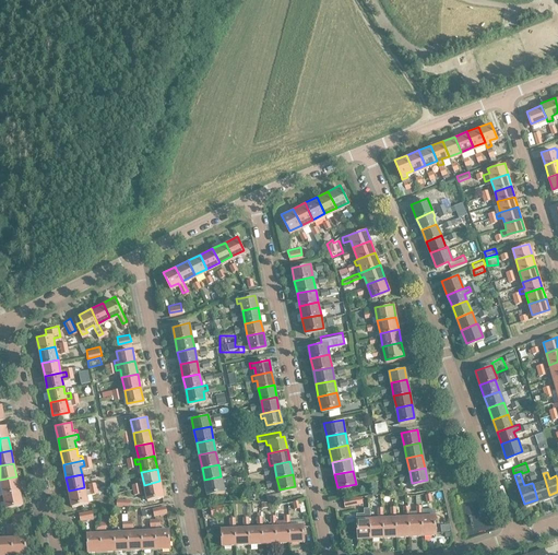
[(19,489),(16,476),(0,480),(3,493),(19,489)]
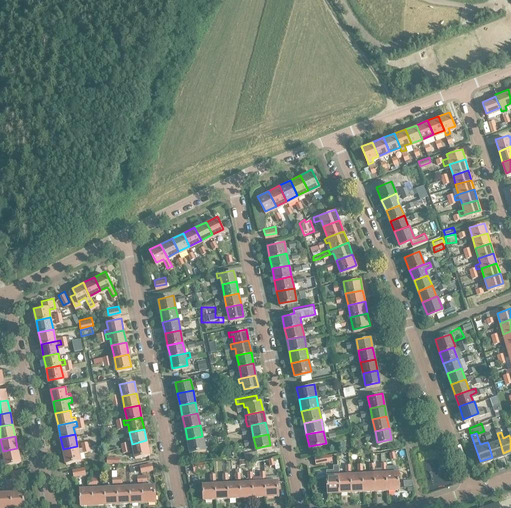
[(202,436),(187,439),(189,451),(205,448),(202,436)]
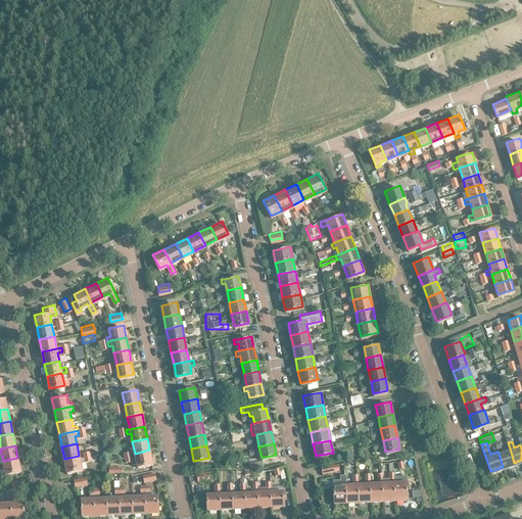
[(514,463),(510,449),(499,453),(503,467),(514,463)]
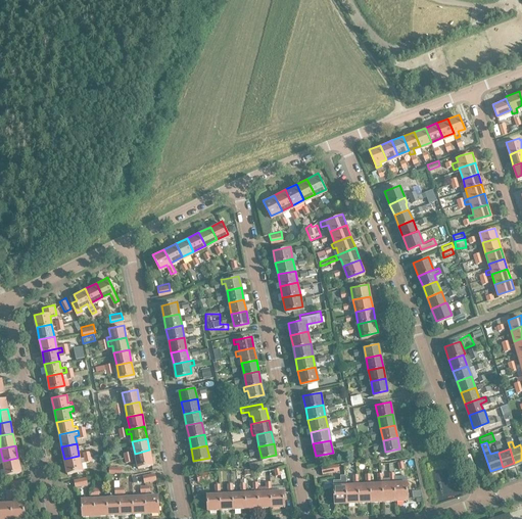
[(152,462),(149,450),(135,454),(137,466),(152,462)]
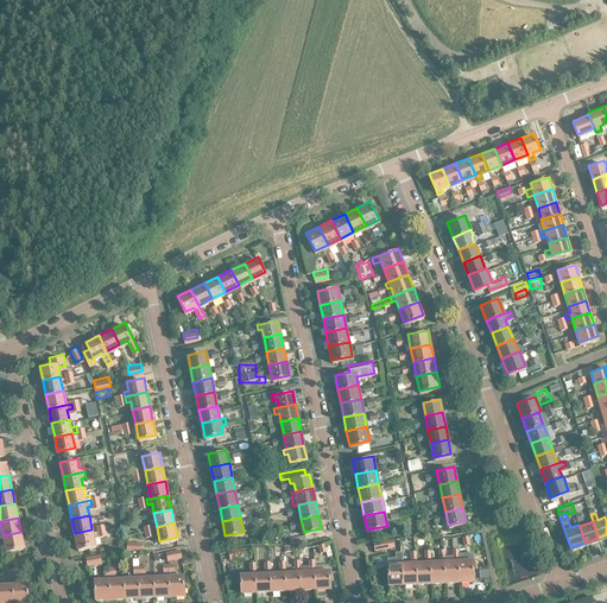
[(92,529),(75,533),(77,547),(95,544),(93,535),(97,534),(96,528),(92,529)]
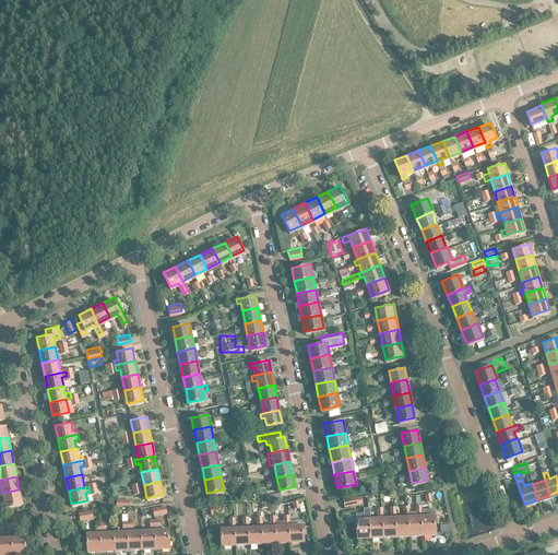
[(19,489),(3,493),(6,506),(22,503),(19,489)]
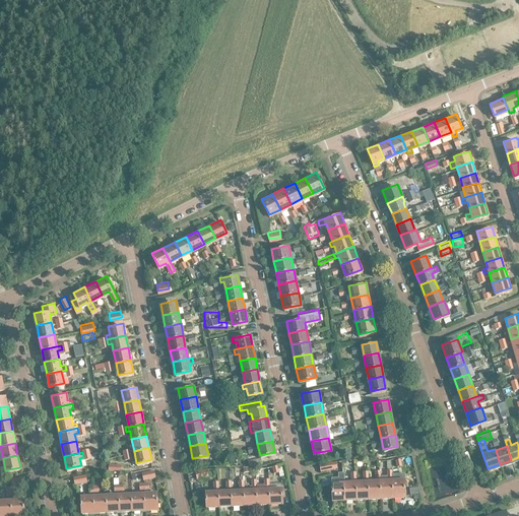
[(332,466),(330,459),(319,462),(320,468),(332,466)]
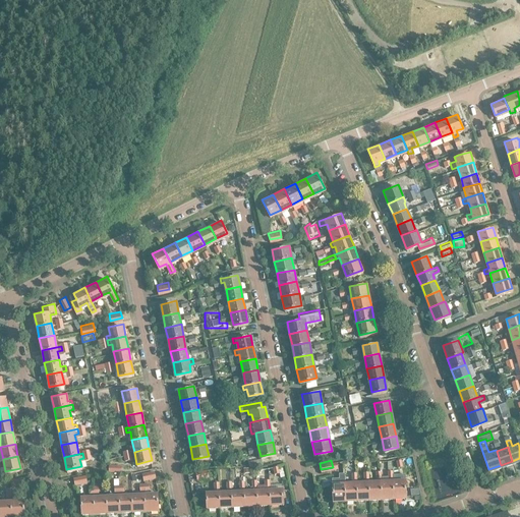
[(207,467),(195,470),(196,477),(209,474),(207,467)]
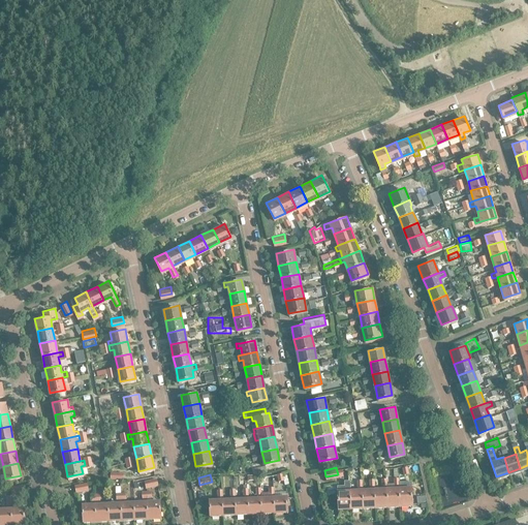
[(157,483),(156,476),(144,479),(146,486),(157,483)]
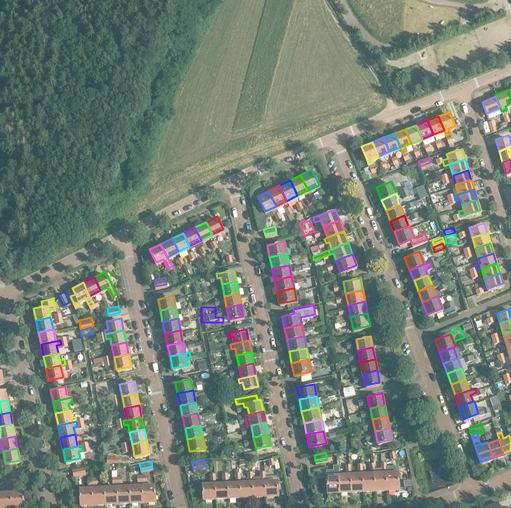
[(83,465),(72,467),(73,474),(85,472),(83,465)]
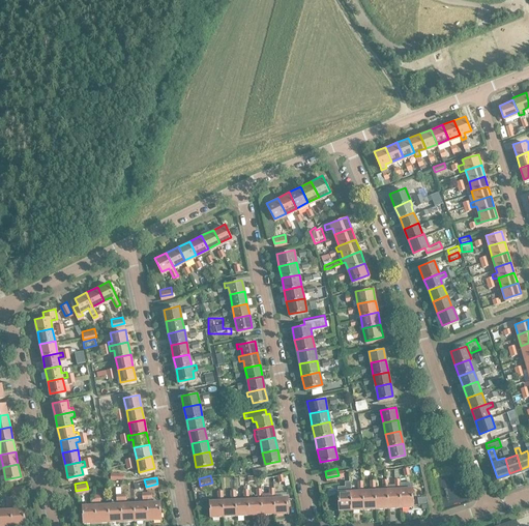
[(11,493),(24,490),(22,484),(10,486),(11,493)]
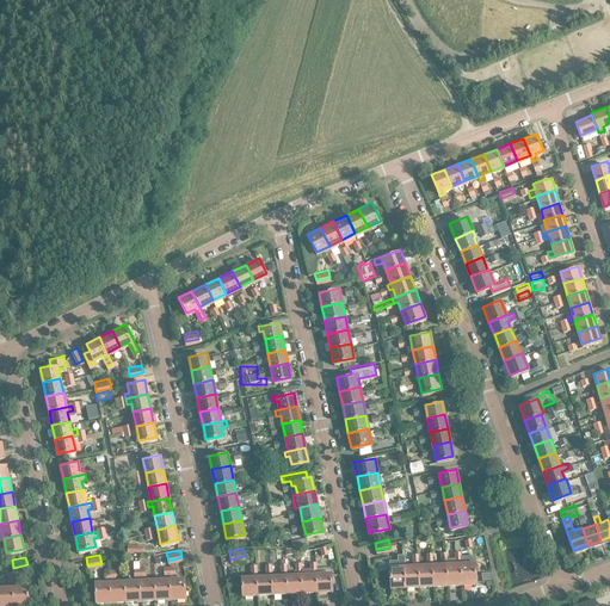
[(399,557),(389,558),(389,566),(390,586),(406,585),(405,564),(404,560),(399,561),(399,557)]
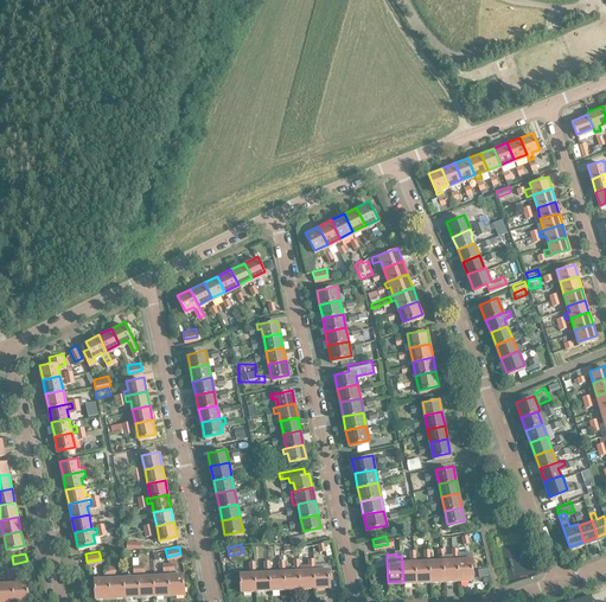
[(409,561),(402,561),(403,581),(416,581),(415,561),(415,556),(409,556),(409,561)]
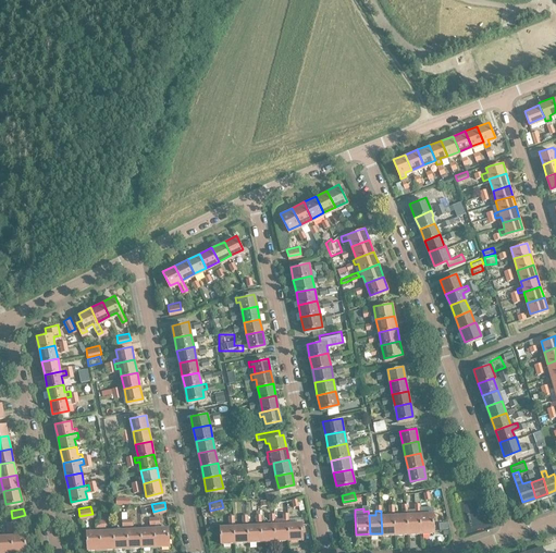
[(420,513),(421,531),(433,530),(433,512),(420,513)]
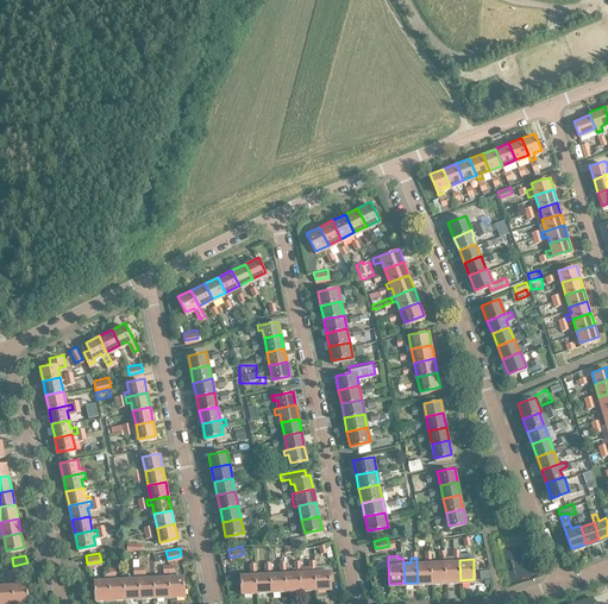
[(445,560),(431,561),(432,582),(446,582),(445,560)]
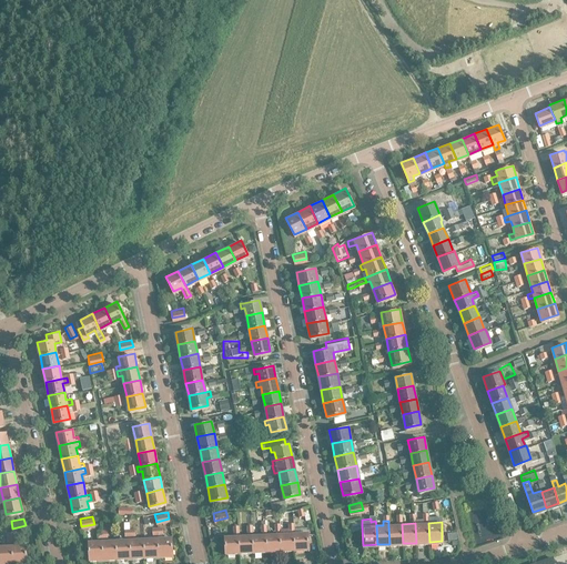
[(428,523),(415,523),(416,543),(429,542),(428,523)]
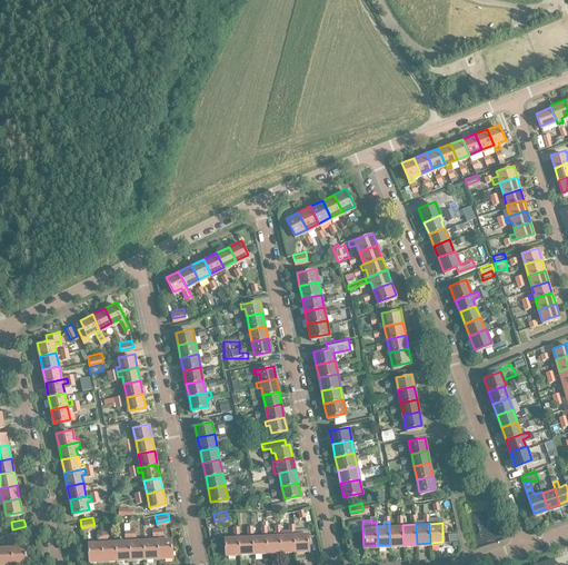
[(402,525),(389,526),(390,545),(404,544),(402,525)]
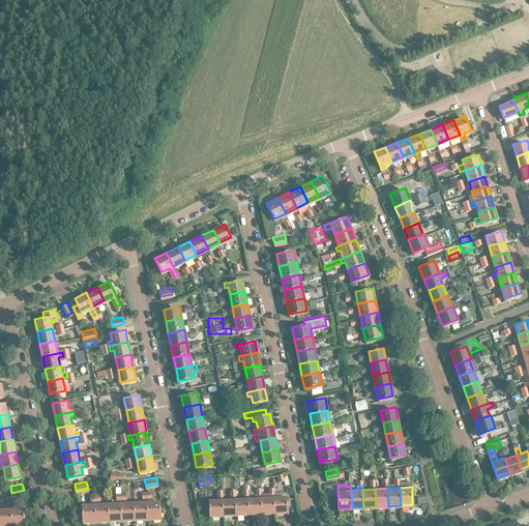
[(151,490),(146,490),(146,497),(147,518),(160,518),(159,500),(152,501),(152,496),(151,496),(151,490)]
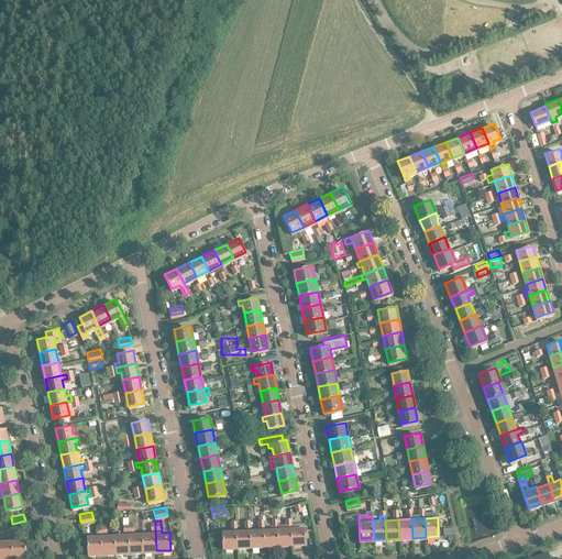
[(286,522),(277,522),(277,524),(277,528),(278,545),(291,544),(291,528),(290,523),(286,523),(286,522)]
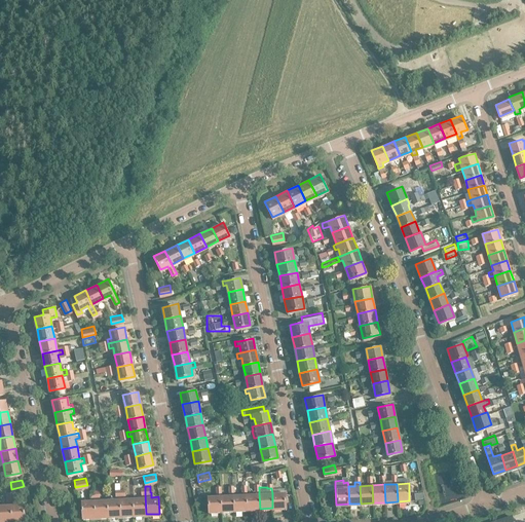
[(253,493),(246,494),(247,509),(260,509),(259,493),(259,489),(254,489),(252,489),(253,493)]
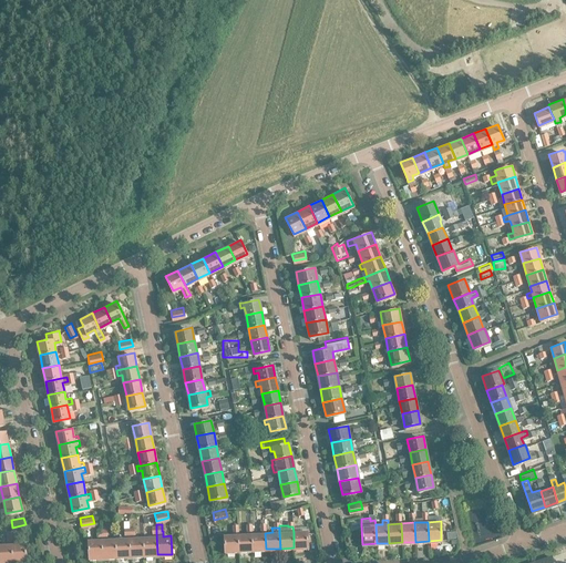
[(307,531),(294,532),(294,548),(308,546),(307,531)]
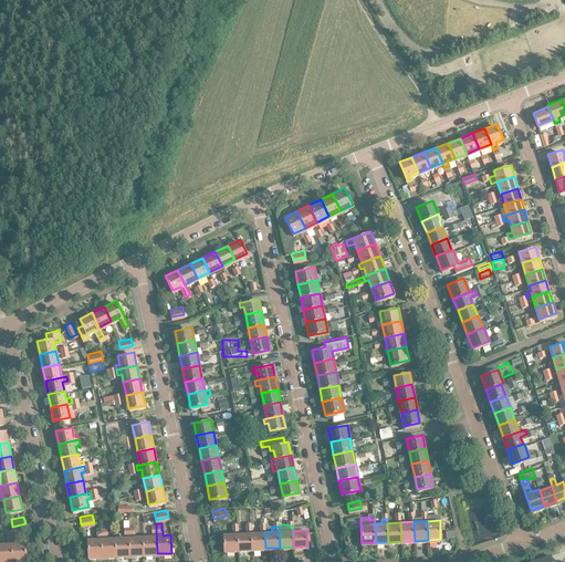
[(252,549),(251,532),(237,533),(238,549),(252,549)]
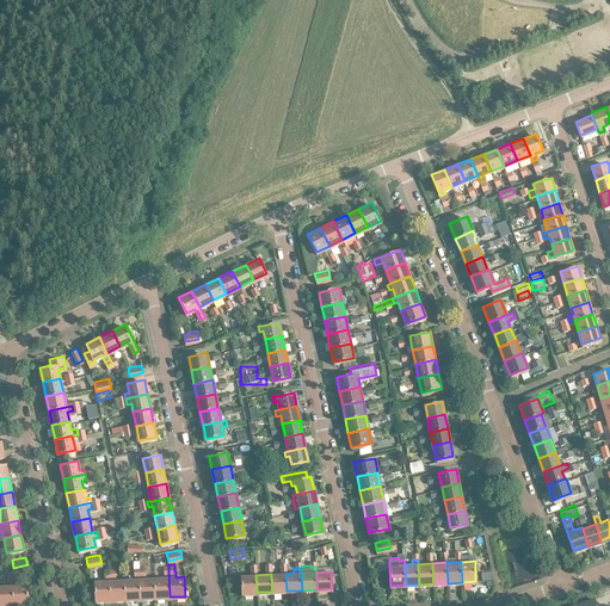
[(287,591),(285,574),(271,574),(272,592),(287,591)]
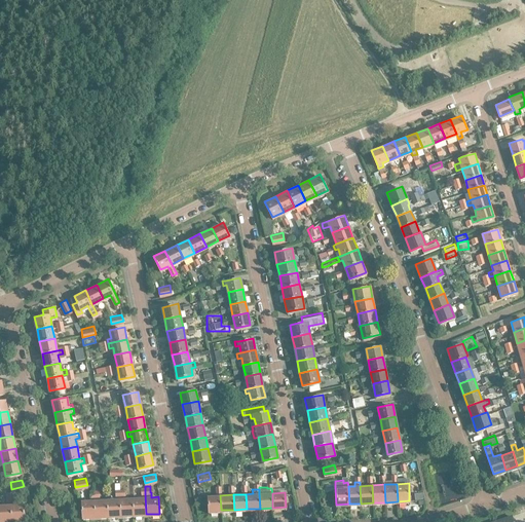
[(208,511),(221,510),(220,495),(208,496),(208,511)]
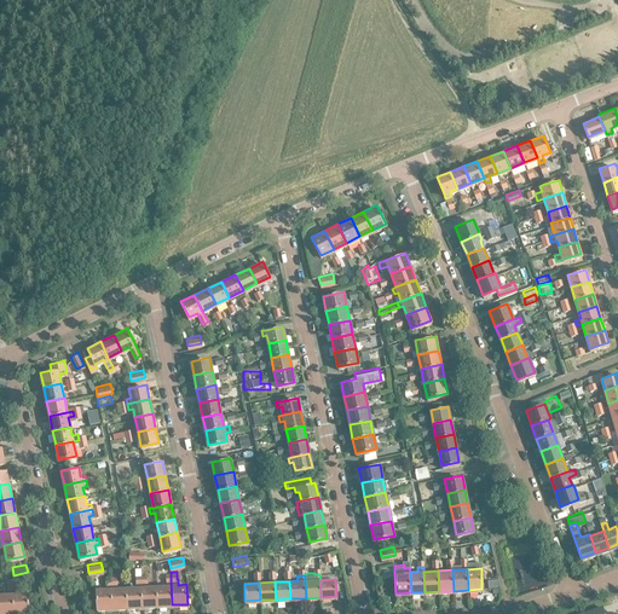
[(142,586),(142,606),(157,606),(156,585),(142,586)]
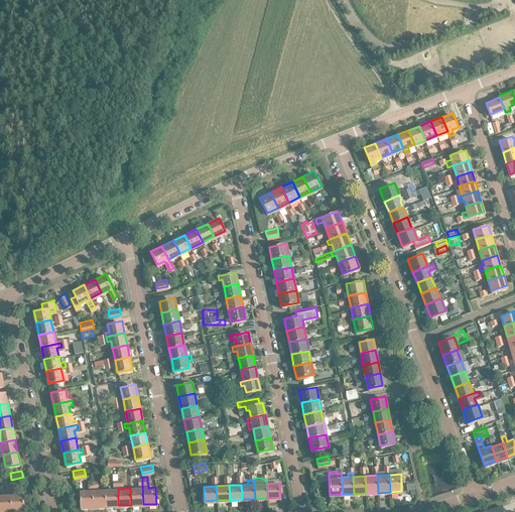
[(137,488),(130,488),(131,505),(143,504),(143,488),(137,488)]
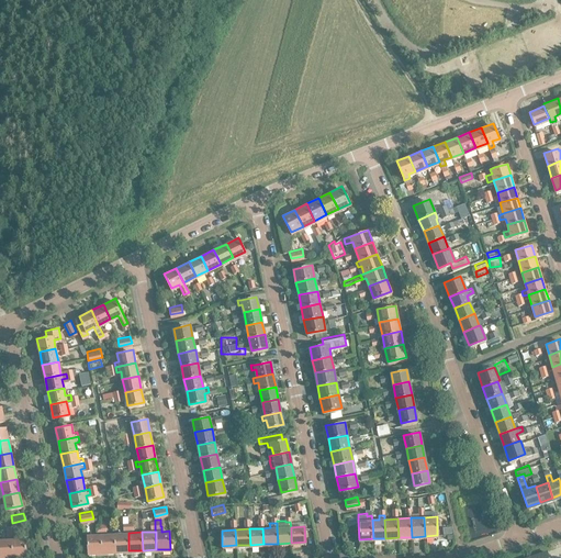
[(114,534),(115,551),(128,550),(128,533),(114,534)]
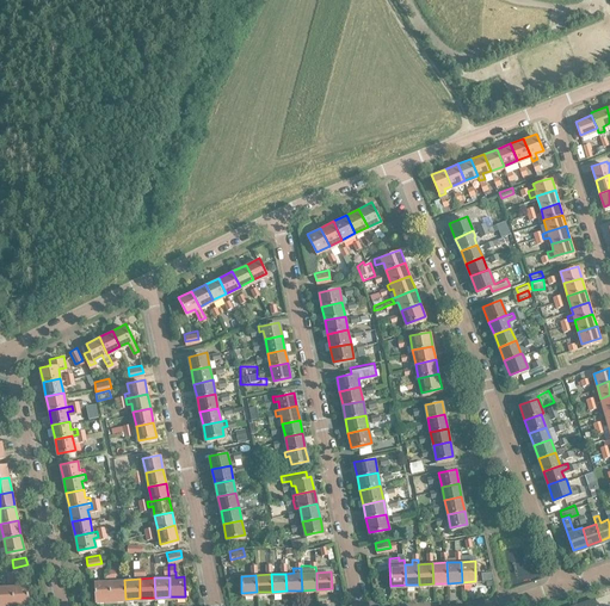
[(96,600),(110,600),(109,580),(94,581),(96,600)]
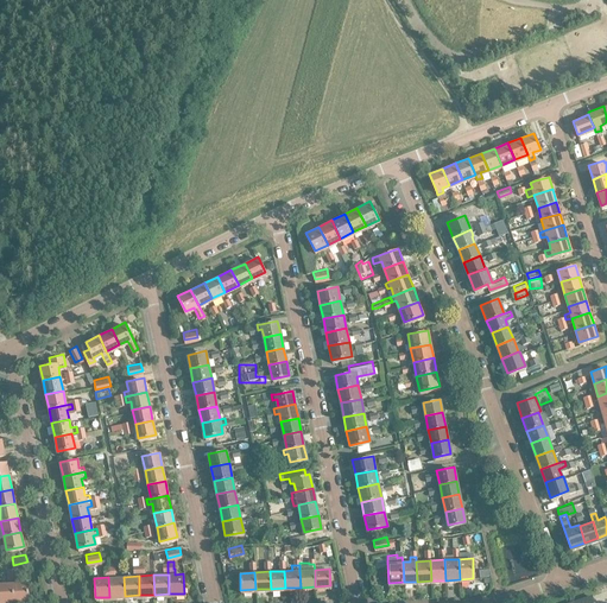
[(108,577),(109,597),(125,596),(124,577),(108,577)]
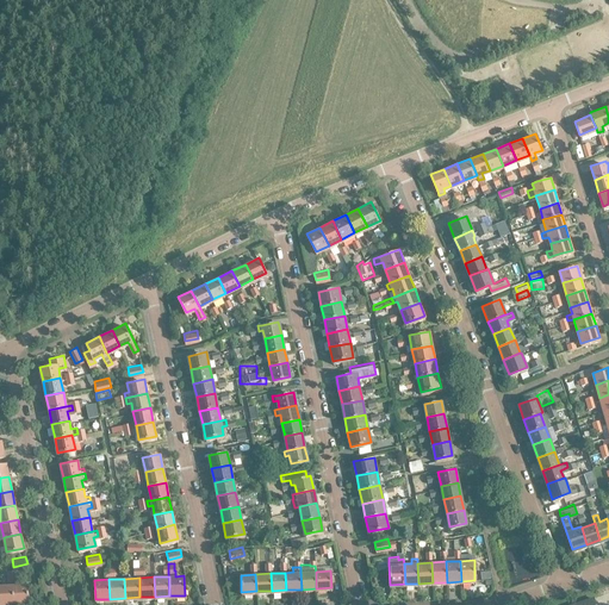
[(13,584),(0,584),(0,604),(13,604),(13,584)]
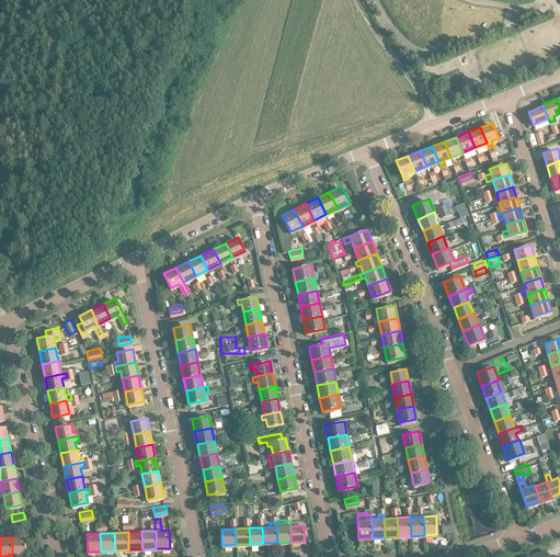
[(12,537),(12,556),(26,555),(25,537),(12,537)]
